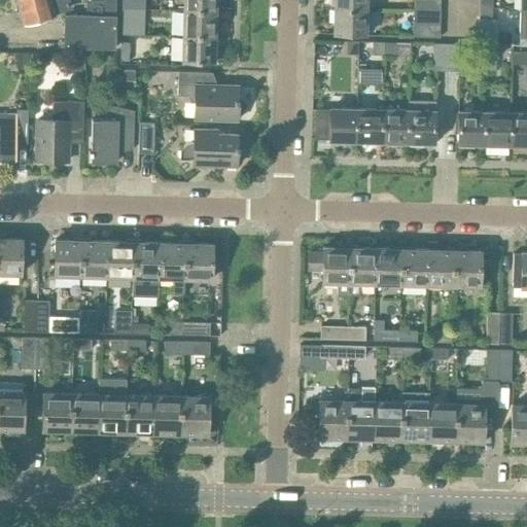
[(18,0),(25,24),(54,15),(53,9),(69,5),(67,0),(18,0)]
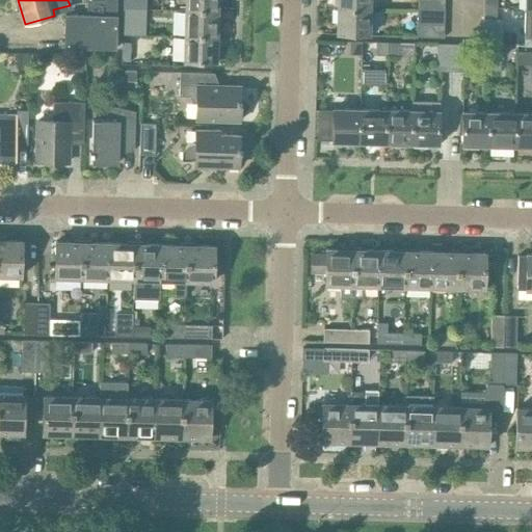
[(114,48),(115,15),(116,15),(116,0),(103,0),(103,15),(62,14),(62,47),(114,48)]
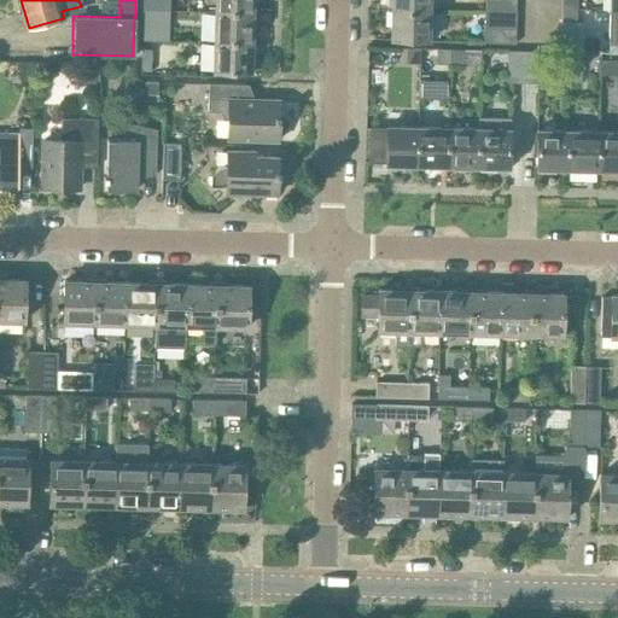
[(152,10),(152,0),(143,0),(143,10),(152,10)]
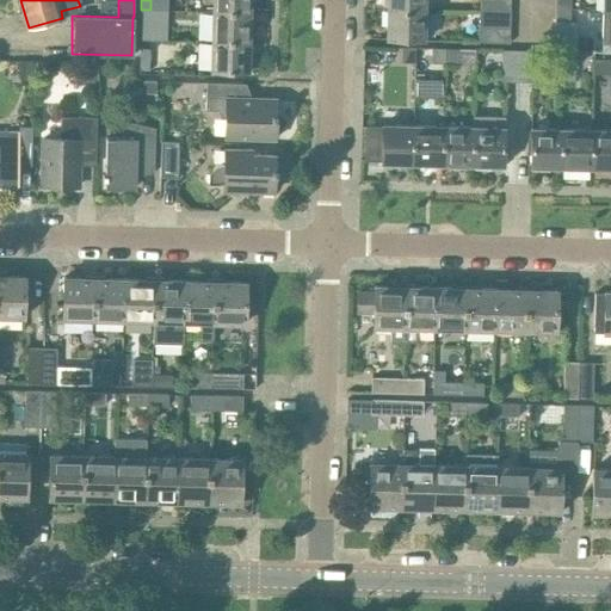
[(250,12),(248,0),(211,0),(211,11),(250,12)]
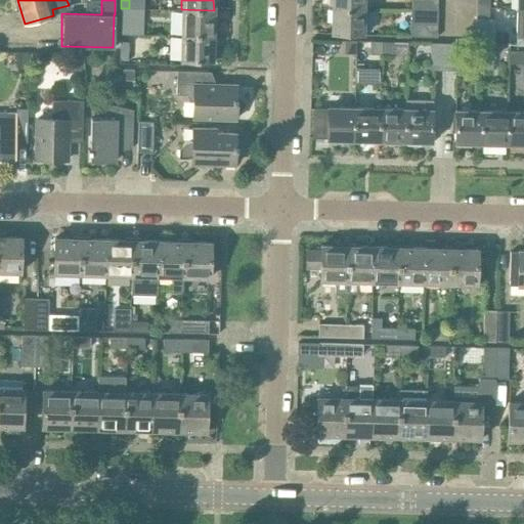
[(364,8),(363,0),(332,0),(332,8),(364,8)]
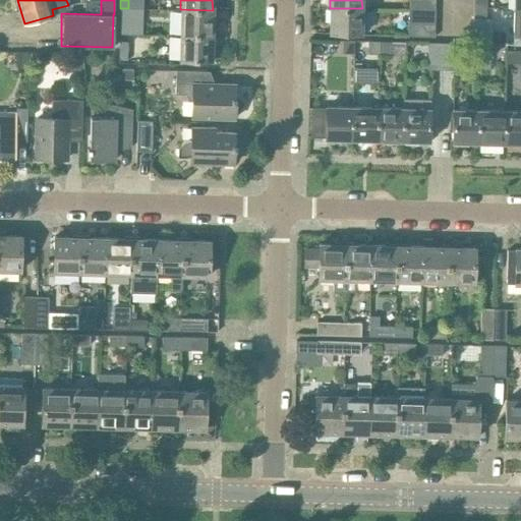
[(435,0),(408,0),(408,10),(435,11),(435,0)]
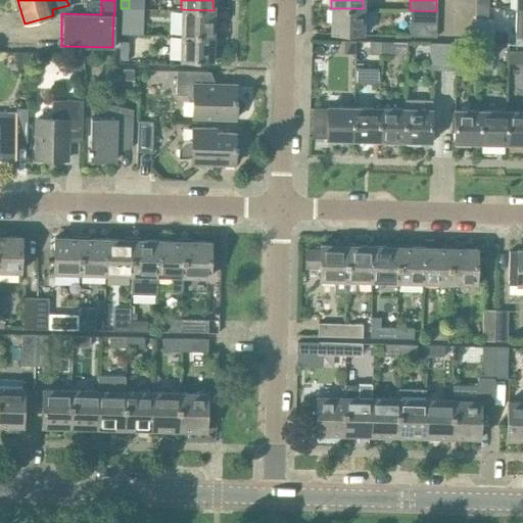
[(475,7),(475,18),(488,18),(488,7),(475,7)]
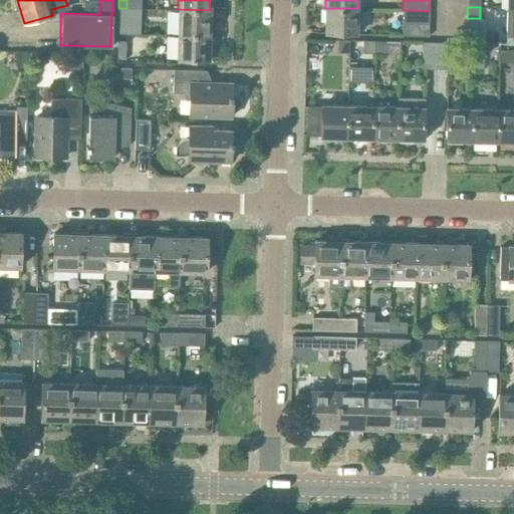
[(357,8),(325,8),(324,33),(356,34),(357,8)]
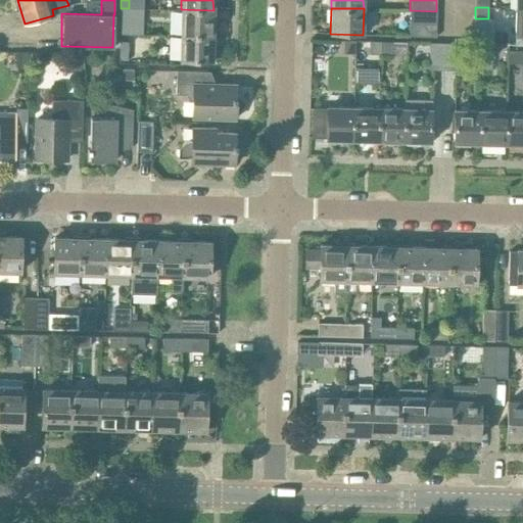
[(212,36),(214,10),(181,9),(181,35),(212,36)]
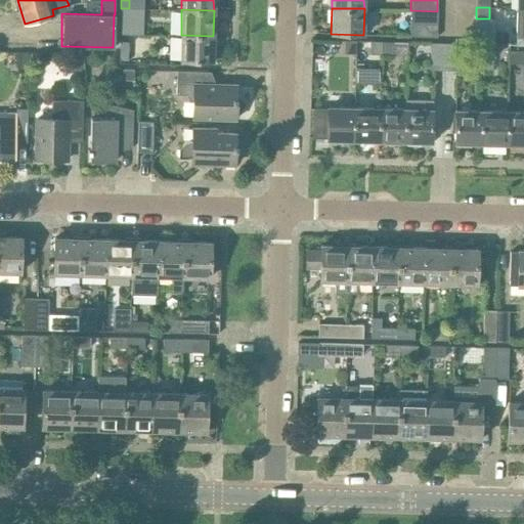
[(437,11),(410,10),(410,23),(437,24),(437,11)]
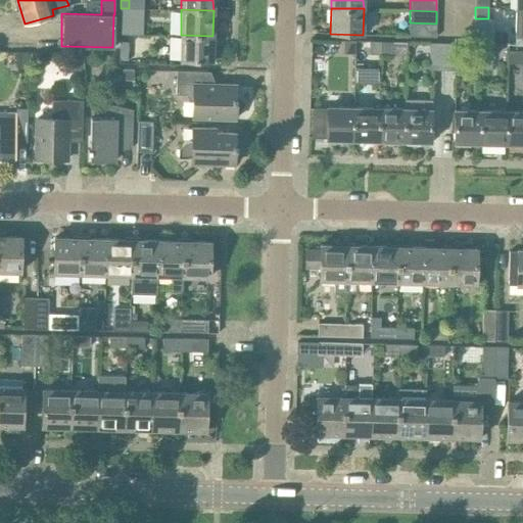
[(128,34),(129,15),(121,14),(120,34),(128,34)]
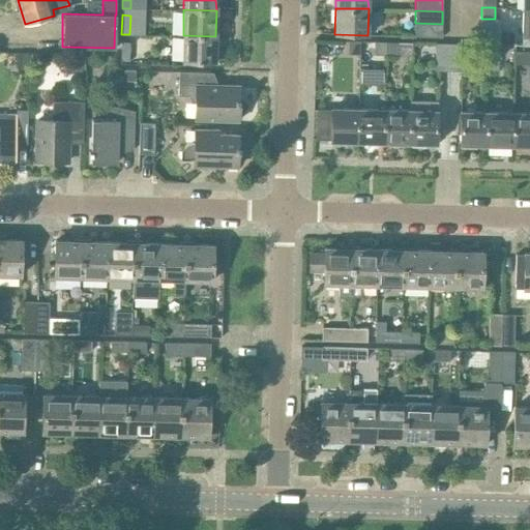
[(442,24),(415,23),(415,36),(442,37),(442,24)]
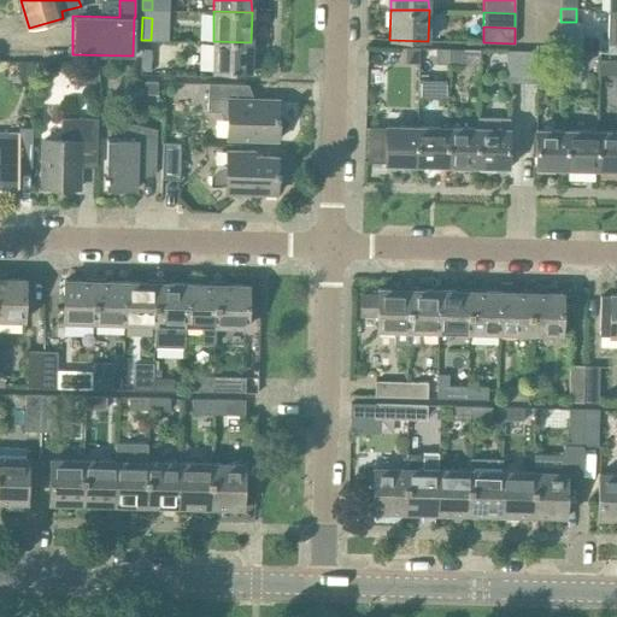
[(251,42),(213,41),(212,72),(250,74),(251,42)]
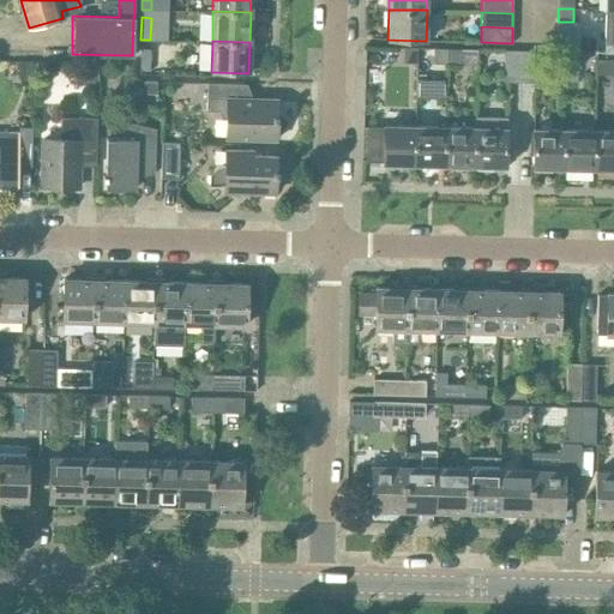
[(150,71),(150,48),(140,48),(140,70),(150,71)]
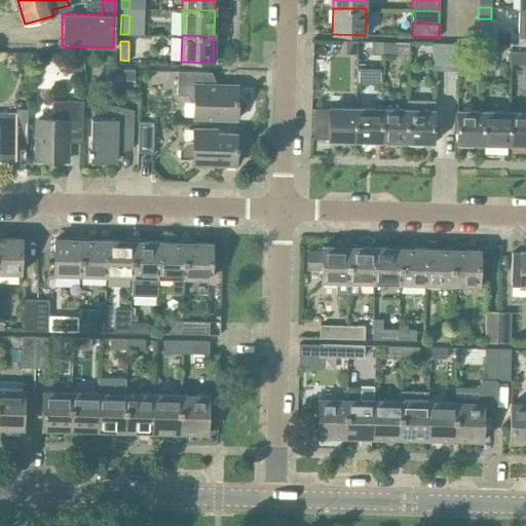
[(357,54),(357,41),(345,41),(345,54),(357,54)]
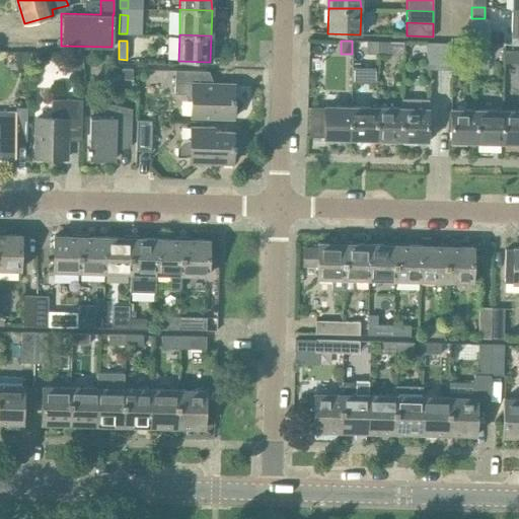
[(367,41),(368,49),(367,54),(377,55),(378,42),(367,41)]
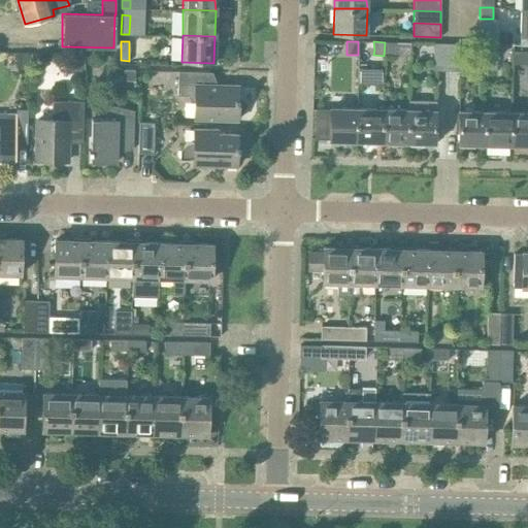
[(408,42),(385,42),(384,56),(408,56),(408,42)]
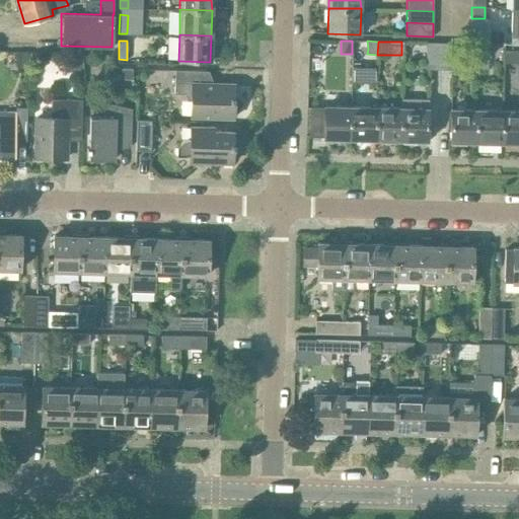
[(440,69),(441,43),(426,43),(425,69),(440,69)]
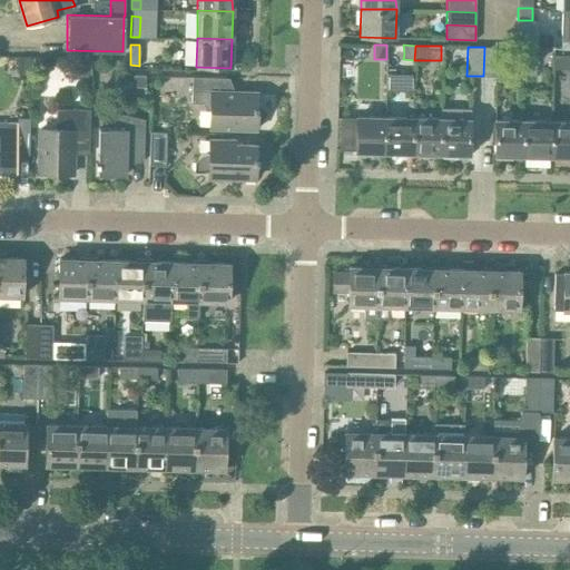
[(484,47),(483,76),(497,76),(498,48),(484,47)]
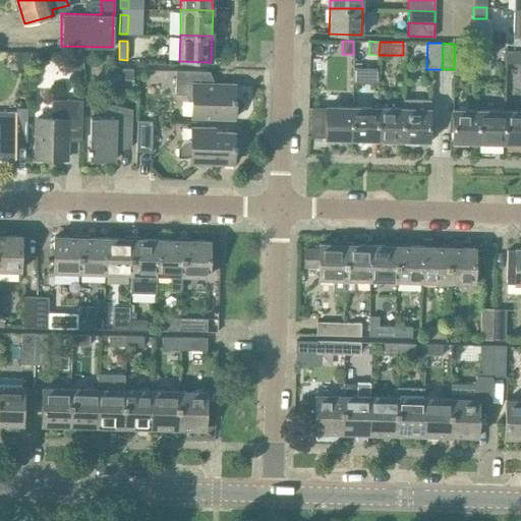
[(480,55),(490,55),(490,45),(480,45),(480,55)]
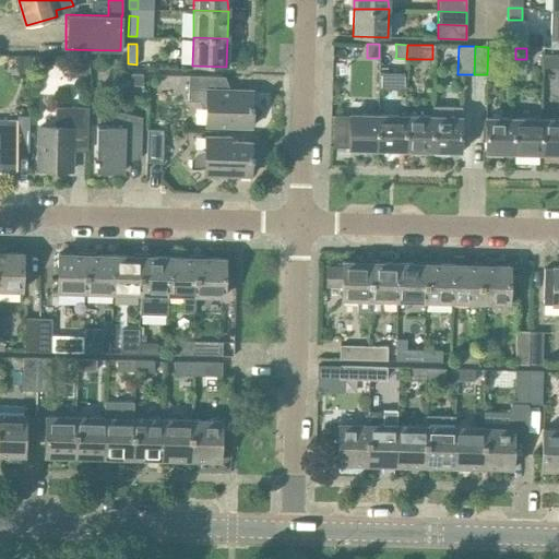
[(558,67),(558,54),(542,54),(542,68),(558,67)]
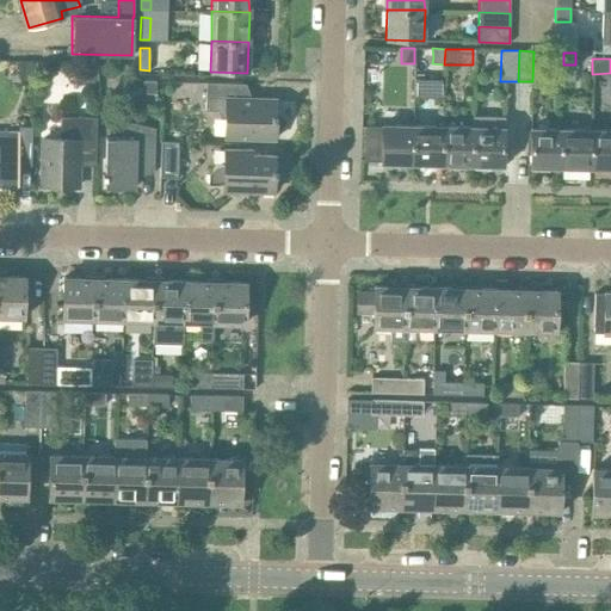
[(34,79),(34,61),(18,61),(18,79),(34,79)]
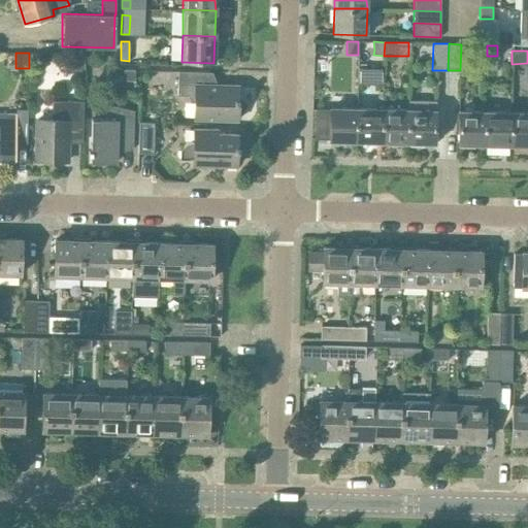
[(85,68),(85,53),(71,53),(70,68),(85,68)]
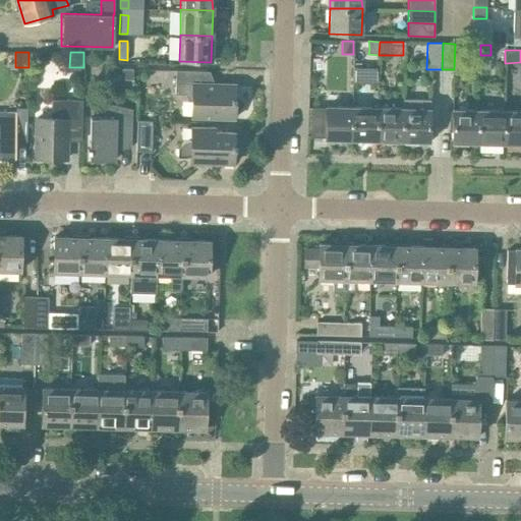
[(122,69),(122,79),(133,79),(133,69),(122,69)]
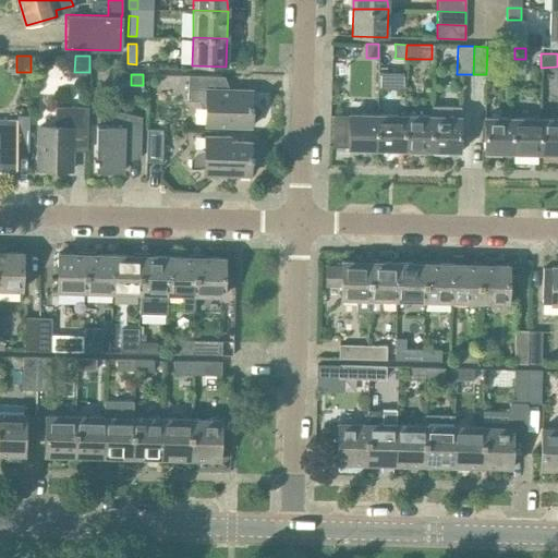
[(252,108),(252,89),(221,89),(221,76),(189,75),(187,100),(198,100),(198,102),(204,108),(206,108),(205,125),(251,126),(252,123),(259,113),(252,108)]
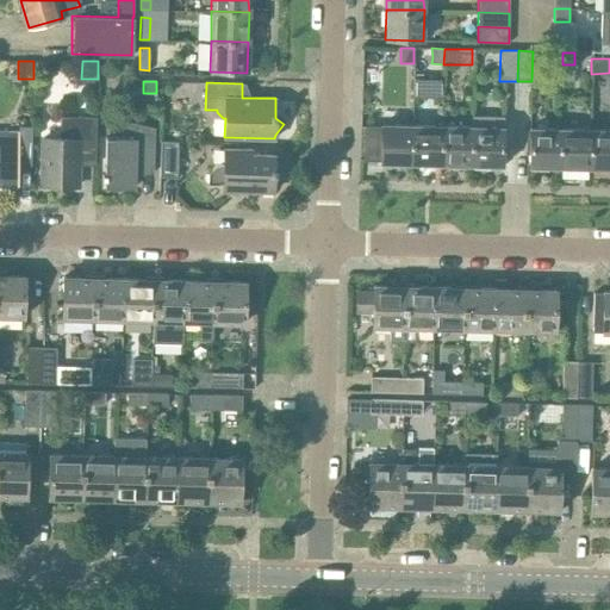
[(42,186),(50,186),(78,186),(79,150),(97,150),(97,117),(61,116),(60,138),(43,138),(42,186)]
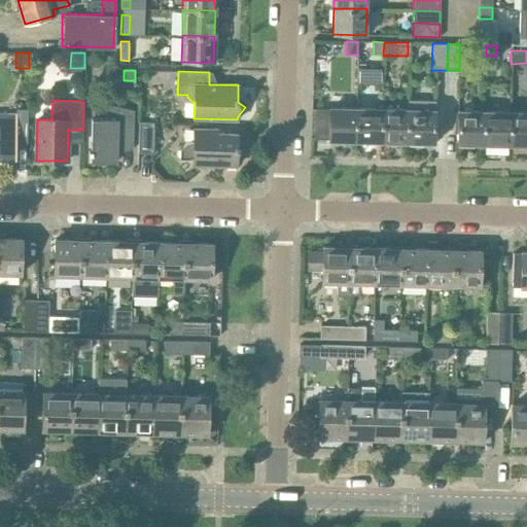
[(407,100),(407,109),(408,109),(407,142),(433,143),(433,100),(407,100)]
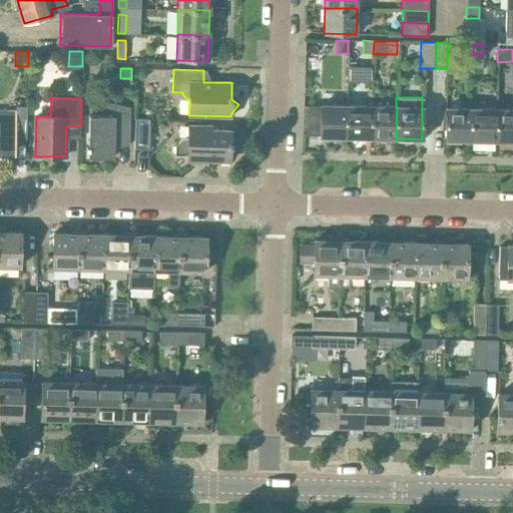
[(86,150),(88,150),(88,157),(112,158),(113,142),(118,142),(118,144),(129,145),(130,107),(105,101),(101,115),(89,115),(88,145),(86,145),(86,150)]
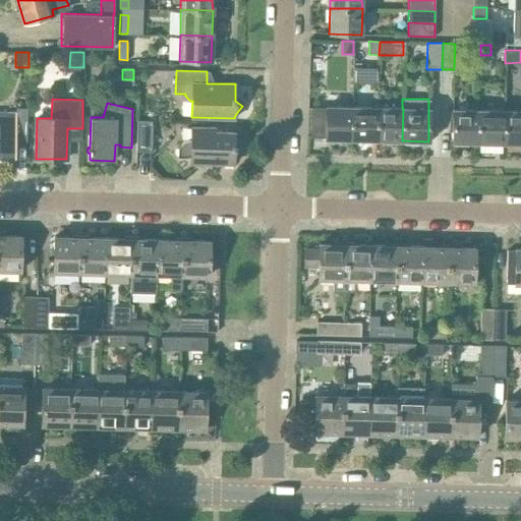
[(311,109),(310,136),(325,136),(325,138),(351,139),(351,107),(325,106),(325,109),(311,109)]
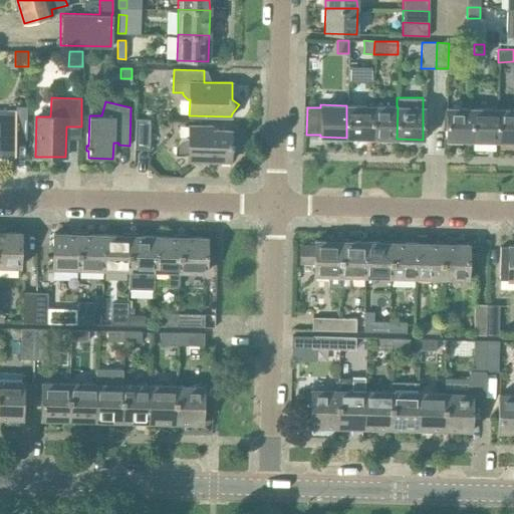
[(372,105),(346,105),(346,138),(371,138),(372,105)]
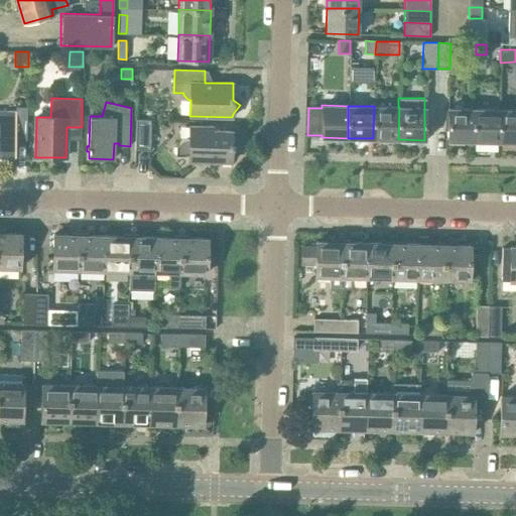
[(398,107),(374,106),(373,138),(398,139),(399,107),(398,107)]
